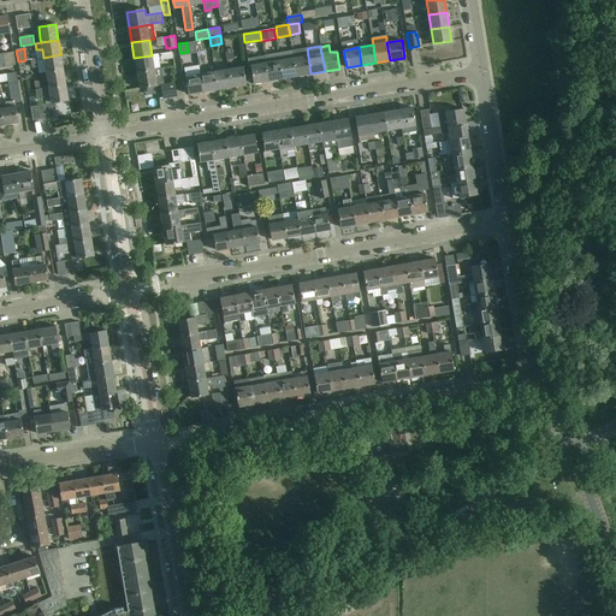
[(292,52),(278,54),(283,78),(296,76),(294,59),(292,52)]
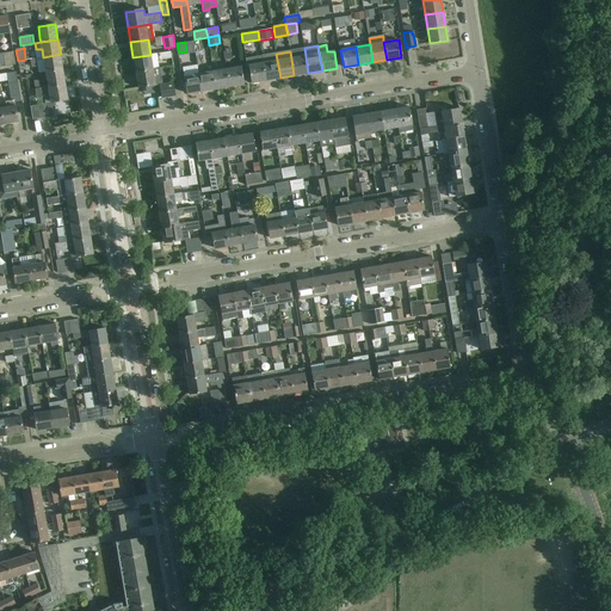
[(13,53),(2,55),(0,54),(0,67),(4,66),(4,67),(16,65),(13,53)]
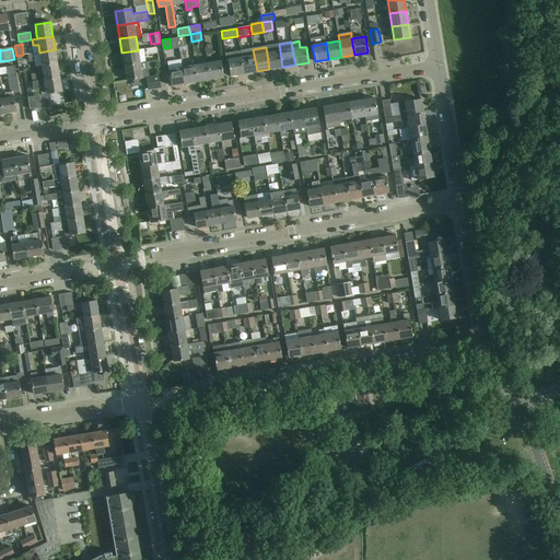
[(58,63),(56,49),(39,53),(42,66),(58,63)]
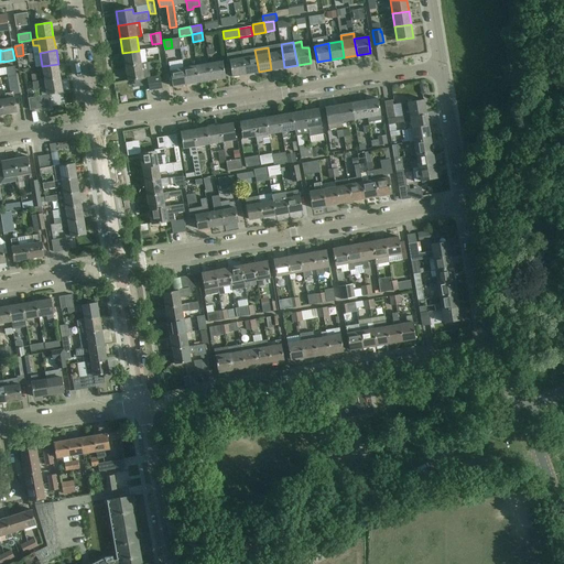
[(259,72),(255,50),(241,52),(246,74),(259,72)]
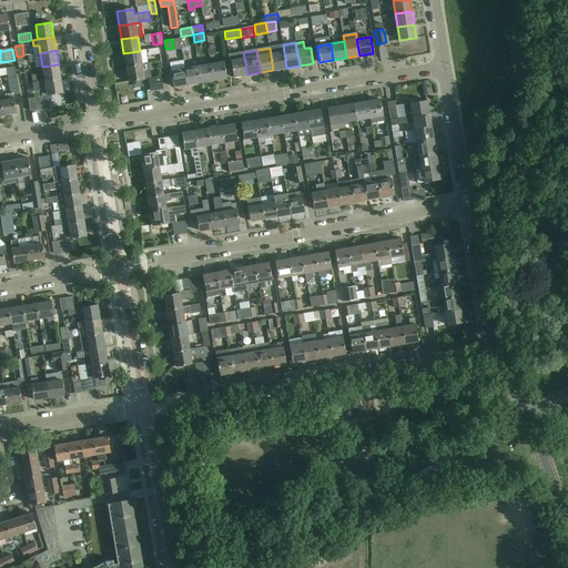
[(142,64),(140,51),(123,53),(125,67),(142,64)]
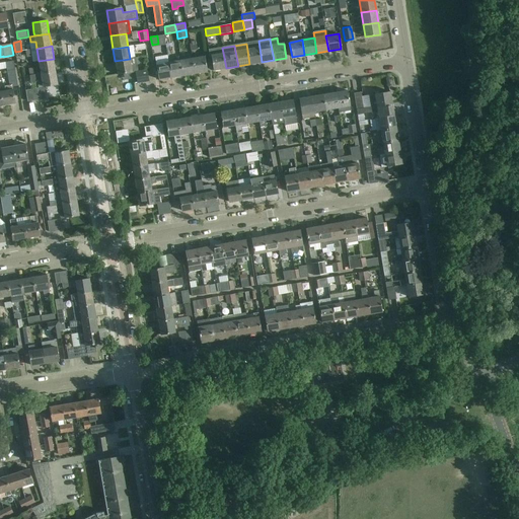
[(226,68),(222,48),(209,50),(210,56),(211,56),(214,70),(226,68)]
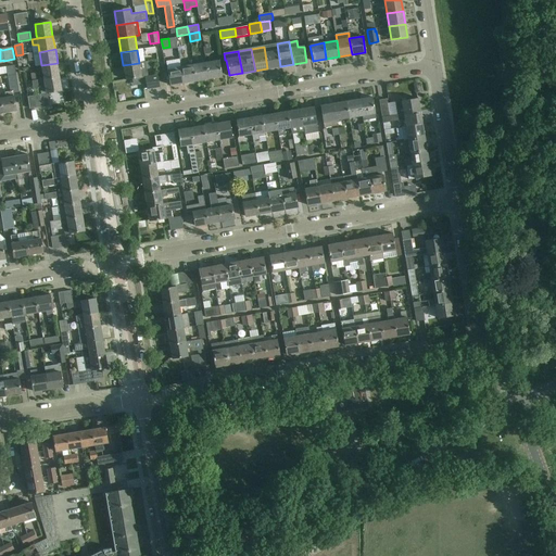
[(280,66),(278,51),(265,53),(267,68),(280,66)]
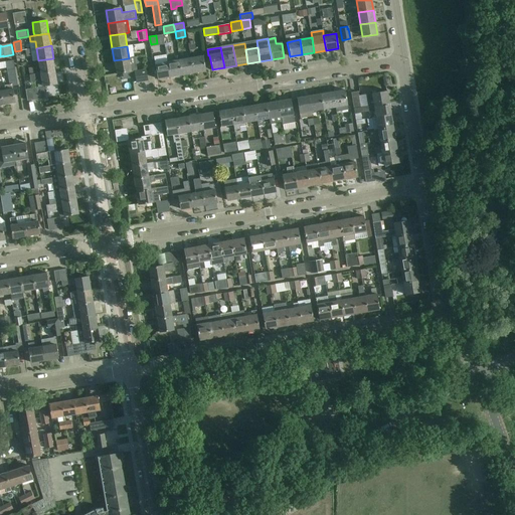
[(141,63),(140,56),(135,57),(129,58),(114,60),(116,73),(130,71),(131,72),(135,71),(137,82),(142,81),(140,70),(137,71),(136,64),(141,63)]
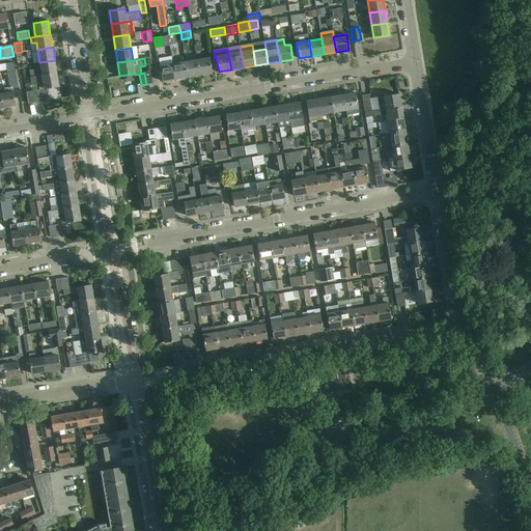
[(212,73),(210,58),(197,60),(200,75),(212,73)]
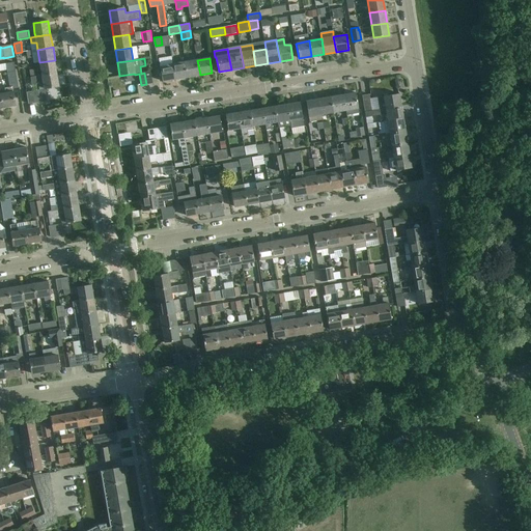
[(57,73),(55,60),(39,62),(42,76),(57,73)]
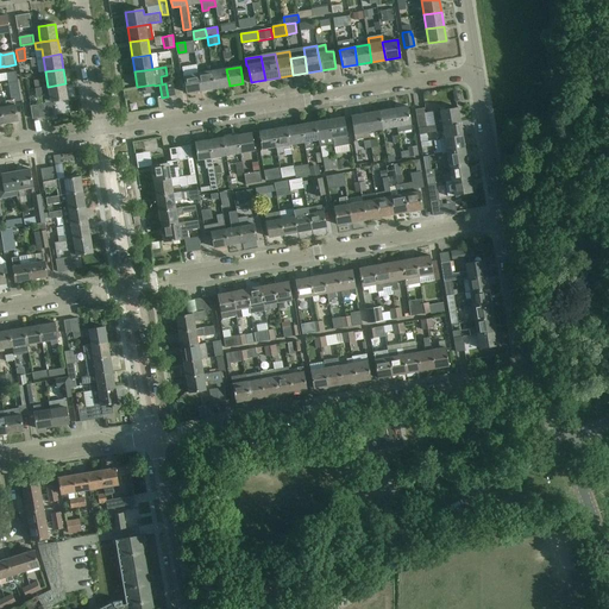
[(230,86),(226,69),(212,71),(215,88),(230,86)]
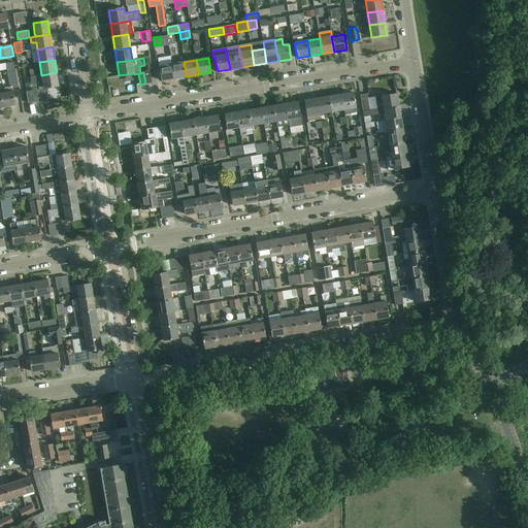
[(19,88),(13,62),(6,63),(9,87),(5,88),(6,93),(1,93),(3,107),(15,105),(12,90),(19,88)]
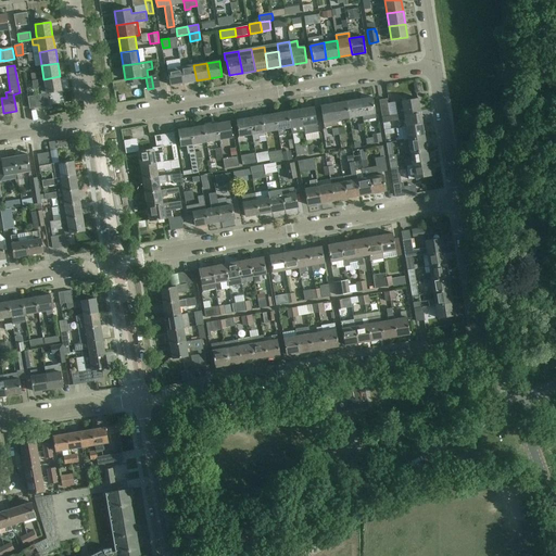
[(197,80),(193,65),(180,67),(184,83),(197,80)]
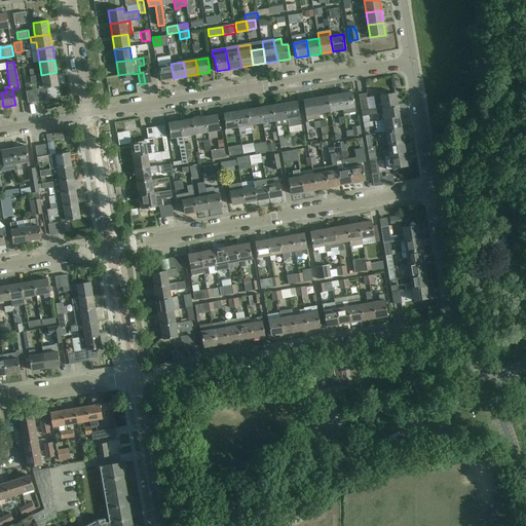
[(174,78),(171,64),(158,66),(161,80),(174,78)]
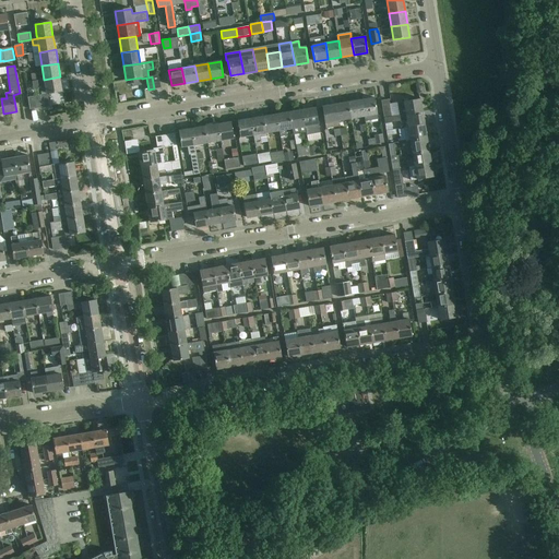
[(62,91),(60,76),(44,80),(37,81),(32,82),(33,90),(38,88),(38,87),(45,86),(46,94),(47,94),(62,91)]
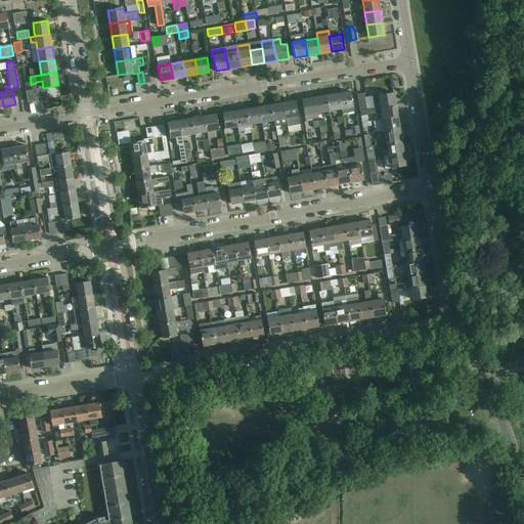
[(43,88),(38,89),(38,90),(40,100),(46,99),(44,88),(43,88)]
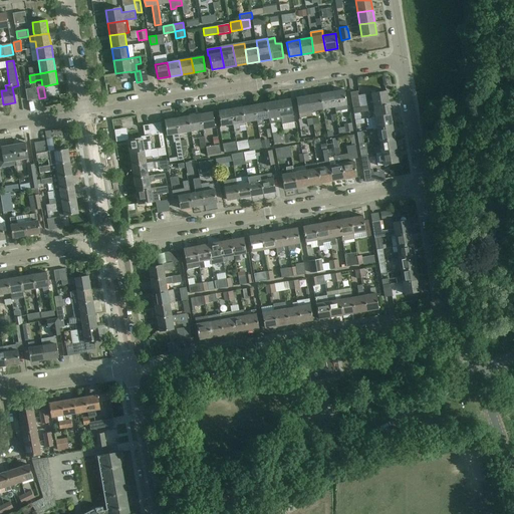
[(331,92),(334,106),(335,111),(347,109),(344,90),(331,92)]
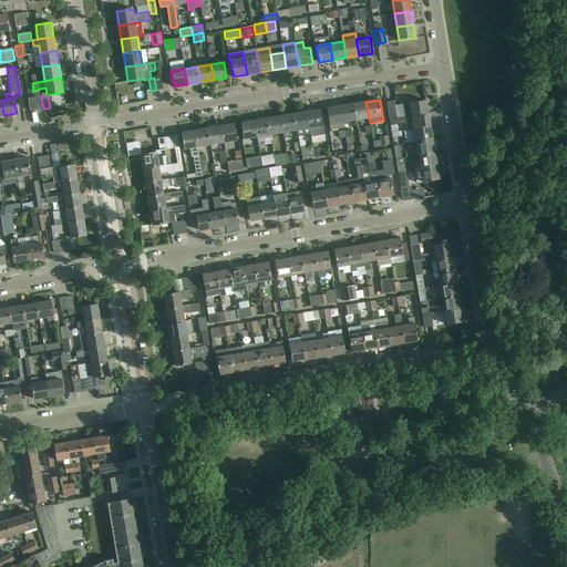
[(411,111),(404,112),(397,113),(397,119),(405,117),(412,116),(428,113),(425,100),(410,103),(411,111)]
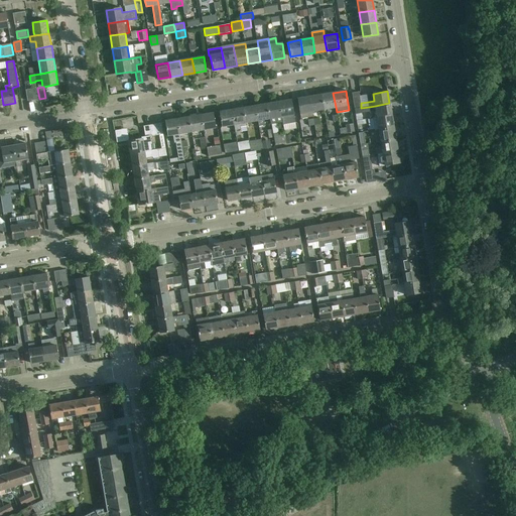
[(359,92),(358,92),(352,93),(355,109),(361,108),(361,103),(359,92)]
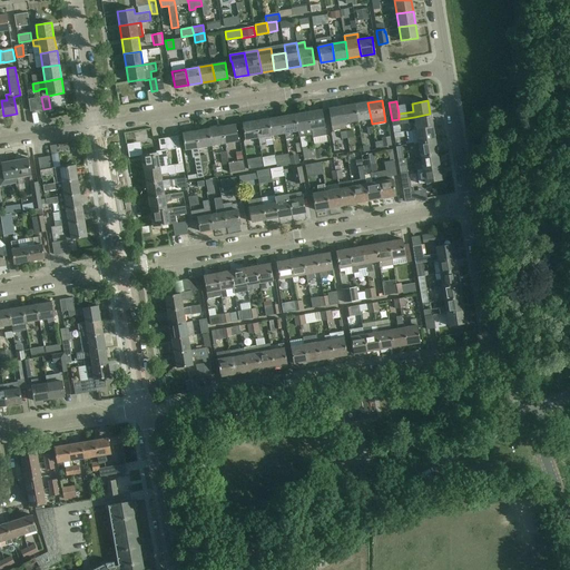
[(371,118),(367,102),(354,105),(357,120),(371,118)]
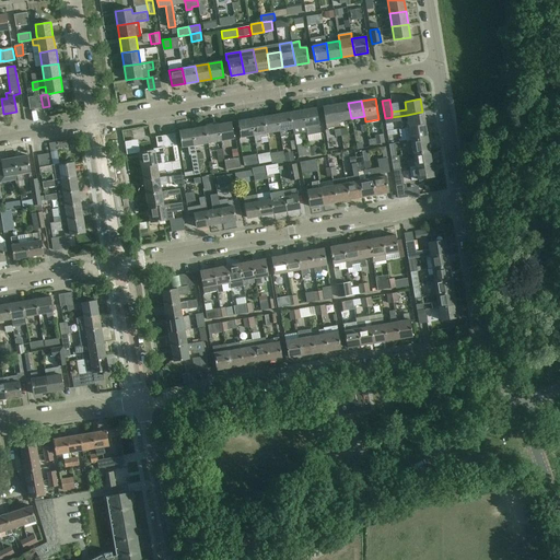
[(351,118),(348,103),(336,105),(338,120),(351,118)]
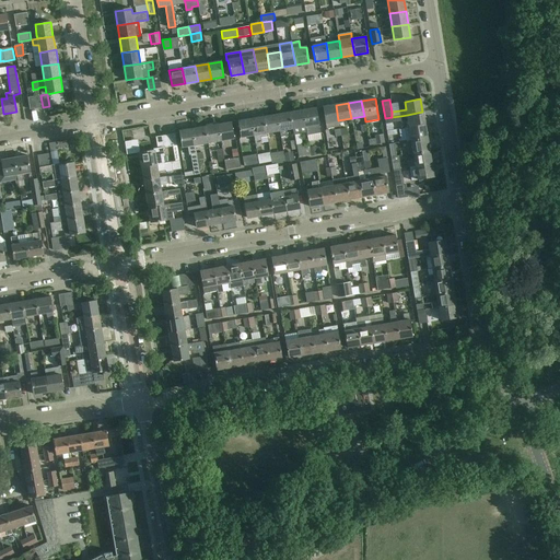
[(339,127),(338,120),(336,105),(323,107),(325,118),(327,129),(339,127)]
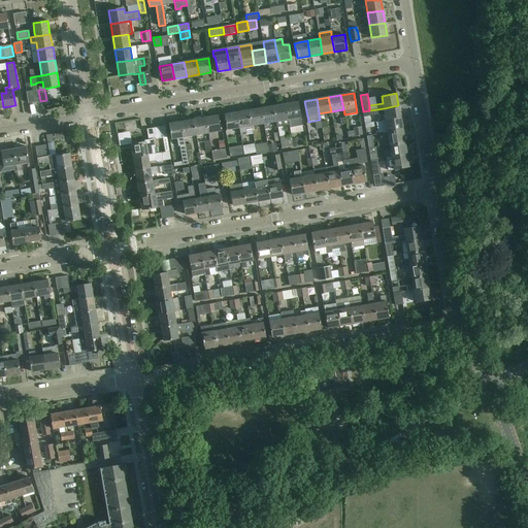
[(298,102),(286,104),(290,125),(290,128),(302,126),(298,102)]
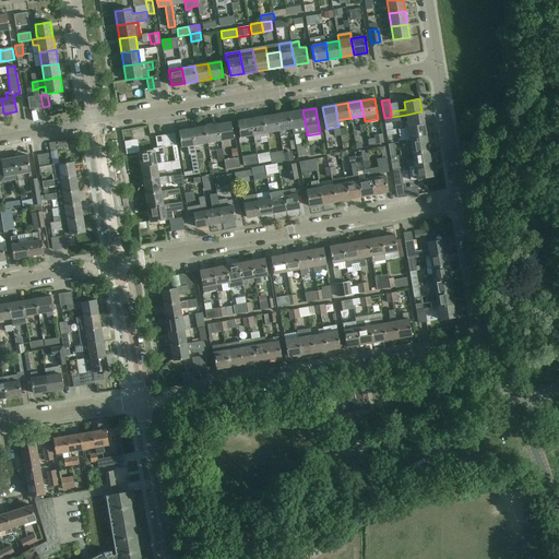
[(307,132),(302,110),(289,113),(293,129),(294,134),(307,132)]
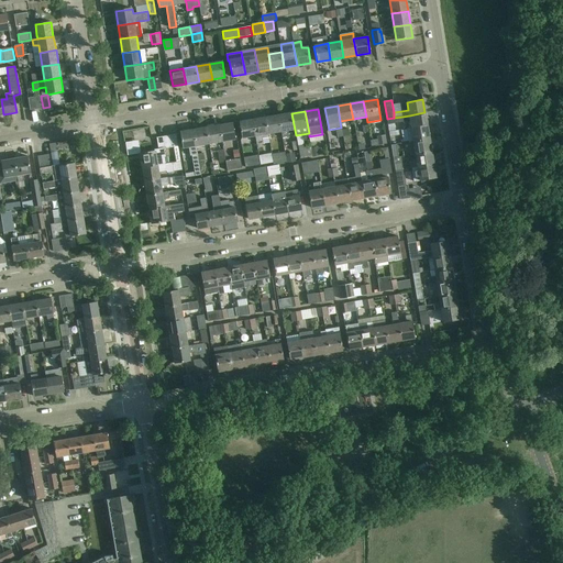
[(427,125),(424,112),(409,116),(411,129),(427,125)]
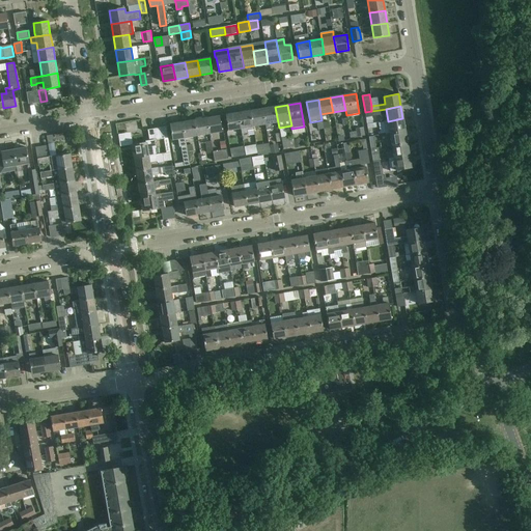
[(278,122),(275,107),(263,109),(266,124),(278,122)]
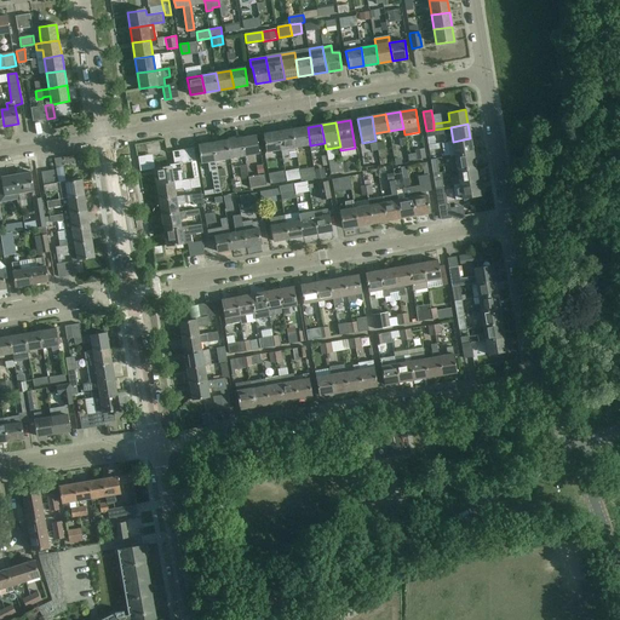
[(310,145),(308,127),(293,130),(296,148),(310,145)]
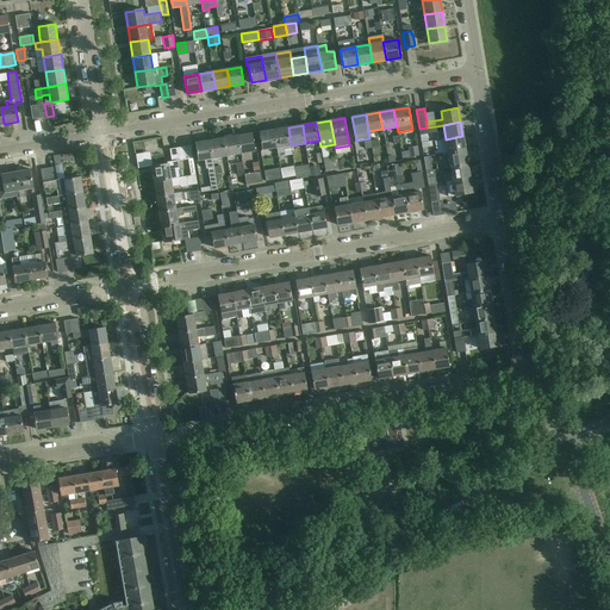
[(292,149),(291,145),(288,128),(274,130),(277,148),(278,154),(285,154),(284,150),(292,149)]
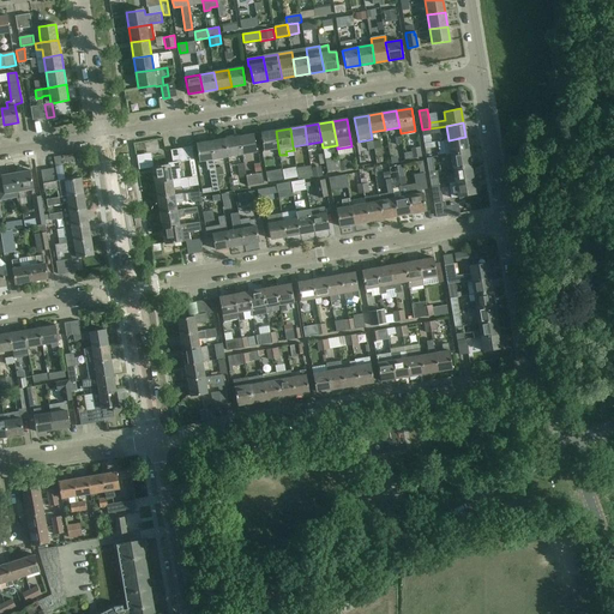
[(278,149),(276,131),(260,133),(264,151),(278,149)]
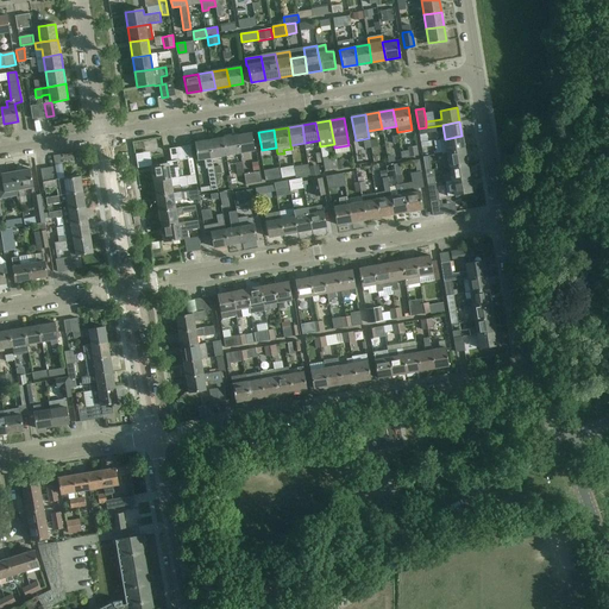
[(251,133),(238,136),(240,154),(255,151),(251,133)]
